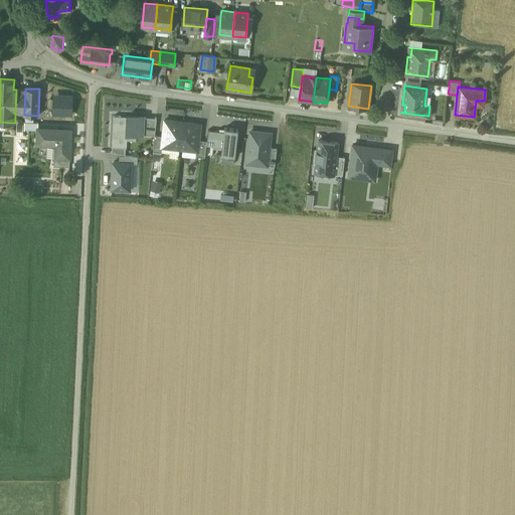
[(16,90),(15,113),(24,113),(25,90),(16,90)]
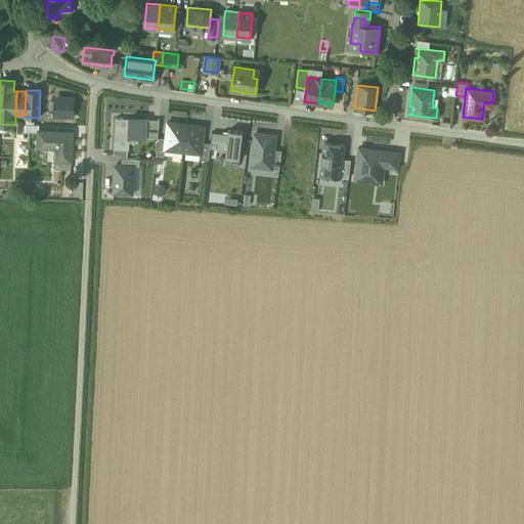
[(54,95),(54,116),(74,116),(74,96),(54,95)]
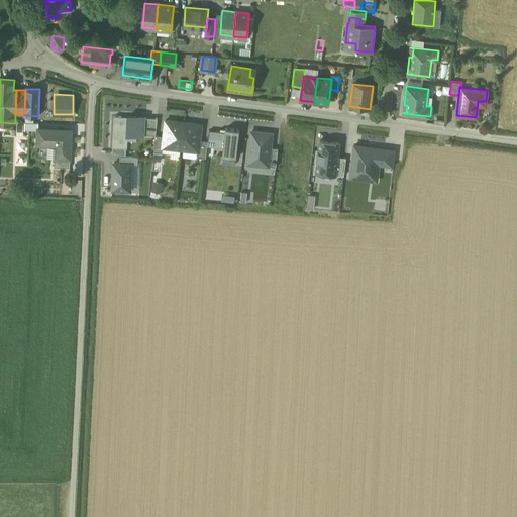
[(144,117),(127,116),(127,117),(113,116),(112,147),(113,147),(126,147),(127,147),(127,135),(143,135),(143,134),(144,117)]
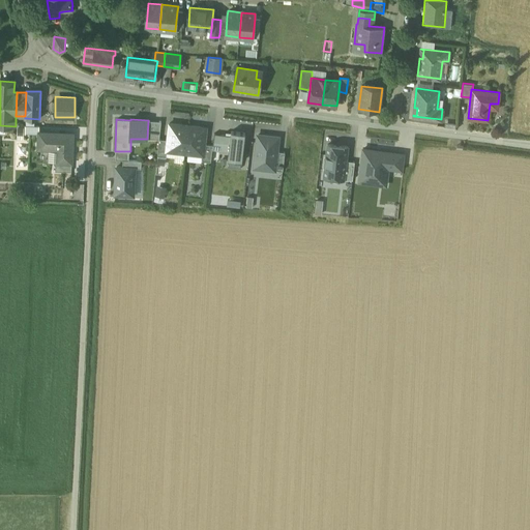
[(160,121),(148,120),(147,138),(159,139),(160,121)]
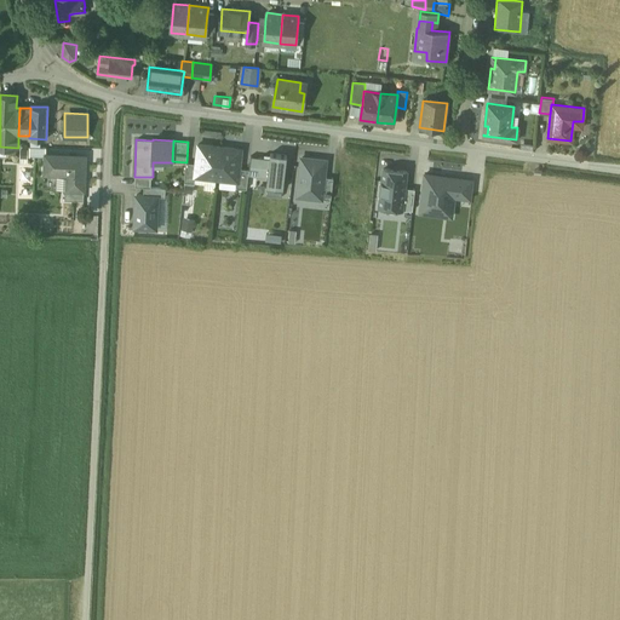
[(219,147),(197,144),(196,164),(195,173),(205,174),(205,178),(216,179),(219,147)]
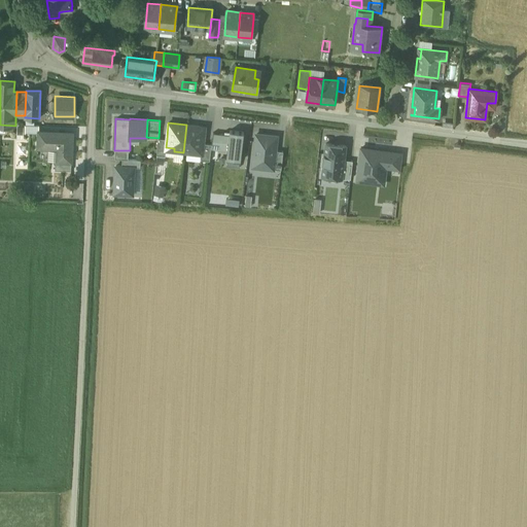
[(205,127),(186,125),(183,152),(192,153),(194,151),(202,152),(203,143),(205,127)]
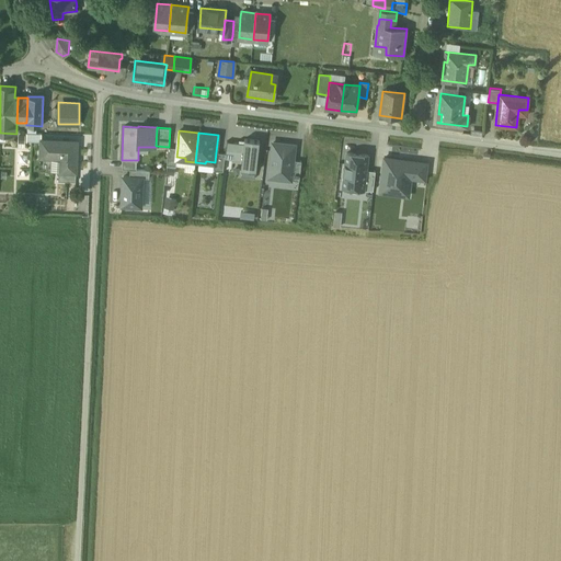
[(242,160),(241,170),(256,171),(260,140),(244,139),(243,144),(242,160)]
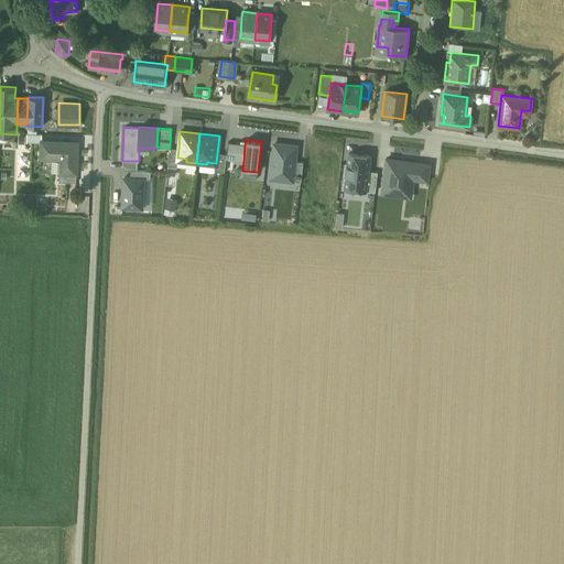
[(78,142),(42,141),(41,159),(60,159),(58,173),(77,174),(78,142)]
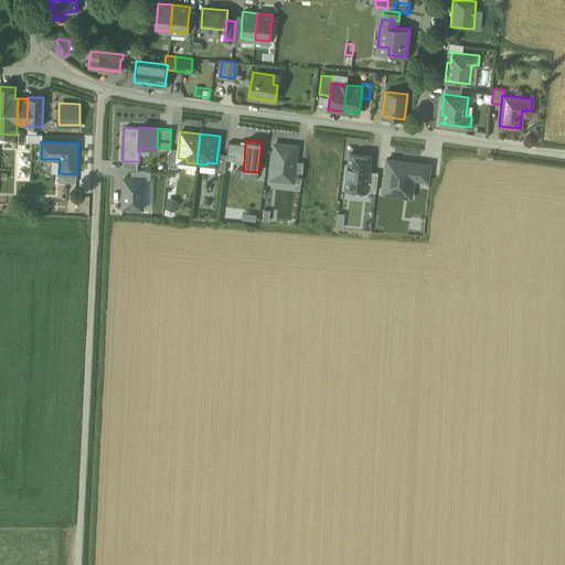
[(226,159),(244,161),(245,145),(228,142),(227,155),(226,159)]
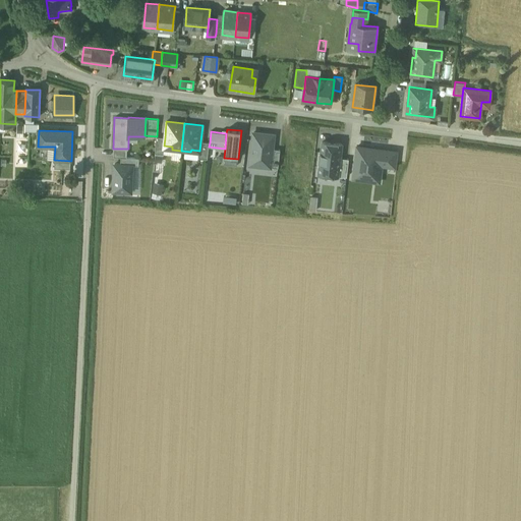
[(253,132),(249,165),(258,166),(258,162),(270,163),(272,149),(274,134),(253,132)]
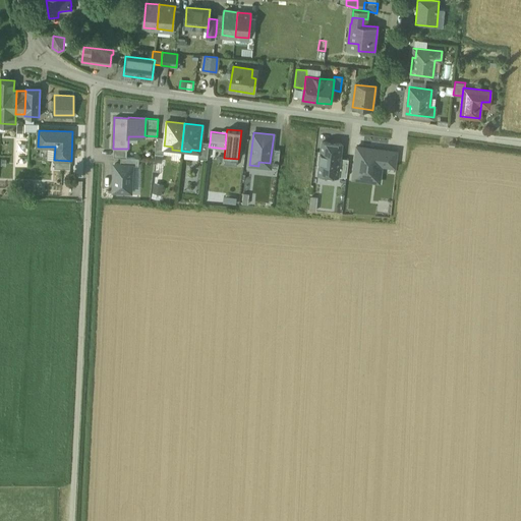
[(163,154),(164,146),(165,137),(157,136),(155,153),(163,154)]
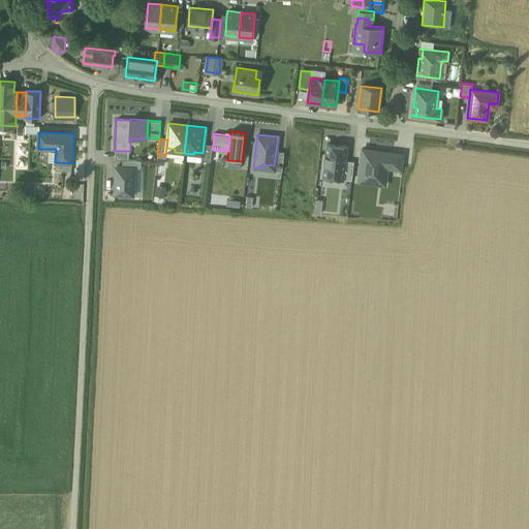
[(322,176),(344,178),(348,145),(327,143),(322,176)]
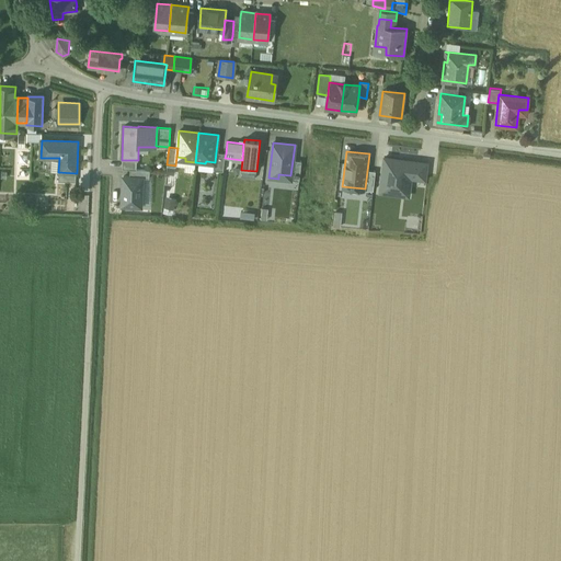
[(226,153),(216,152),(215,162),(214,170),(224,171),(225,158),(226,153)]
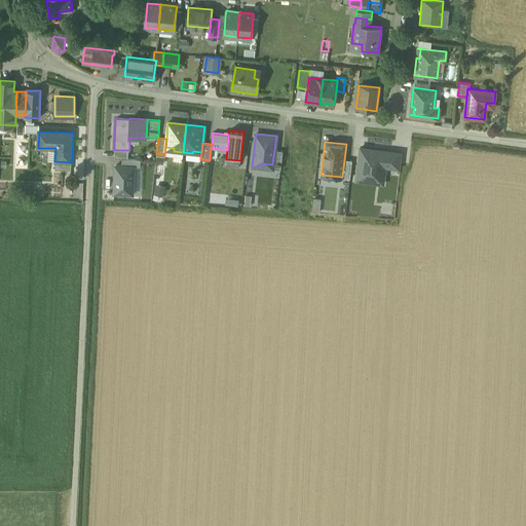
[(49,159),(49,149),(38,148),(38,158),(49,159)]
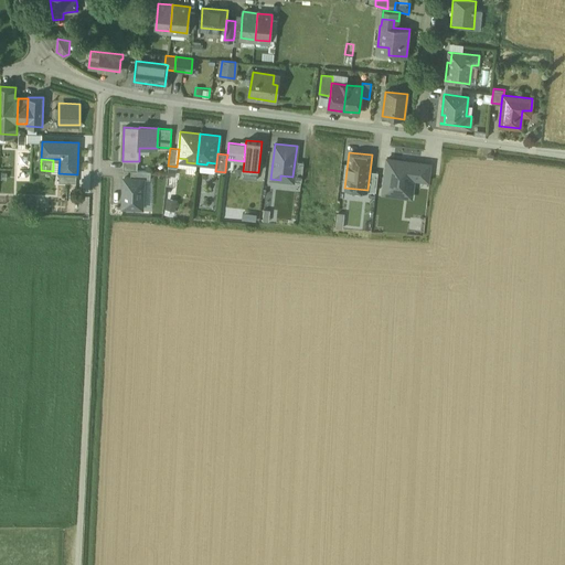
[(416,162),(386,159),(382,193),(412,198),(414,179),(416,162)]
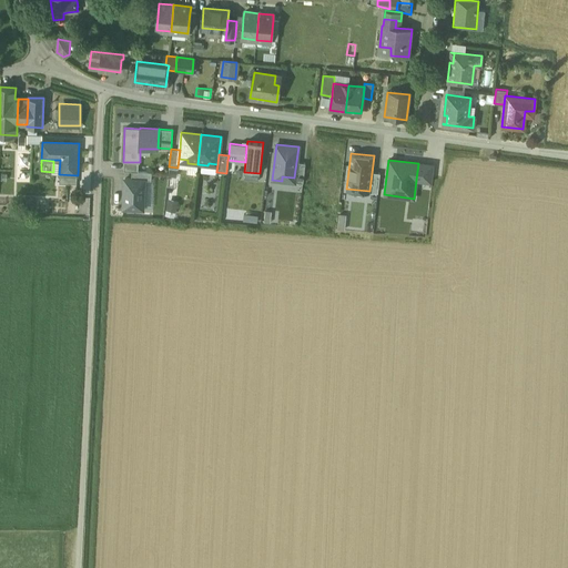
[(132,171),(138,172),(139,162),(124,162),(124,171),(132,171)]
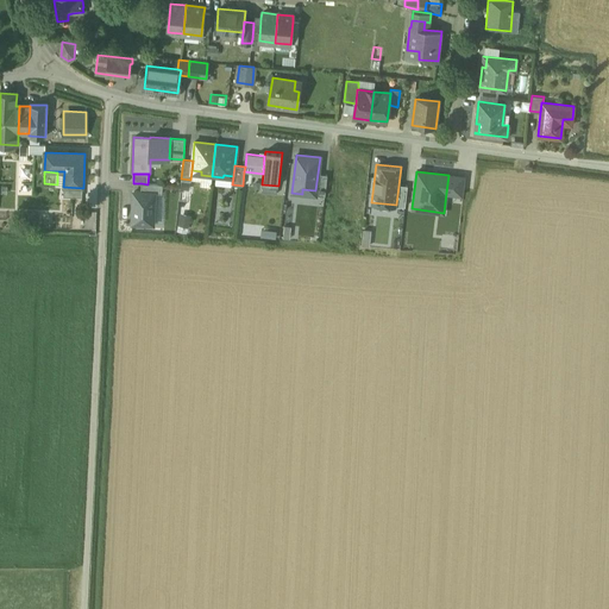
[(327,175),(318,174),(315,190),(315,195),(325,196),(327,175)]
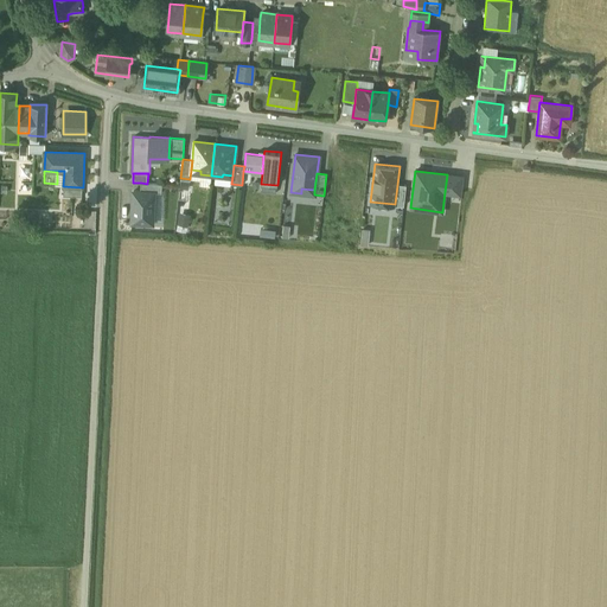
[(464,177),(447,174),(445,192),(461,195),(464,177)]
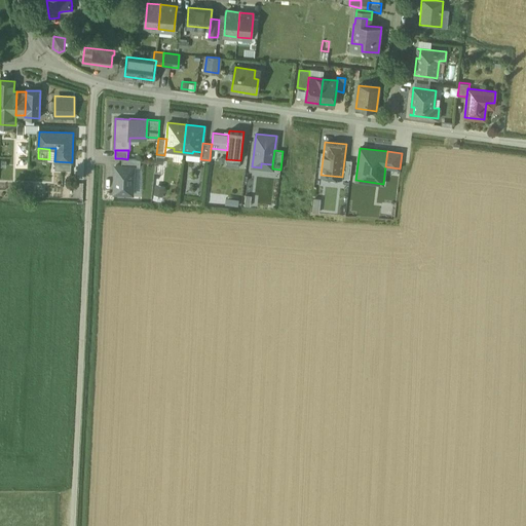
[(122,158),(121,165),(134,166),(140,167),(140,159),(127,159),(122,158)]
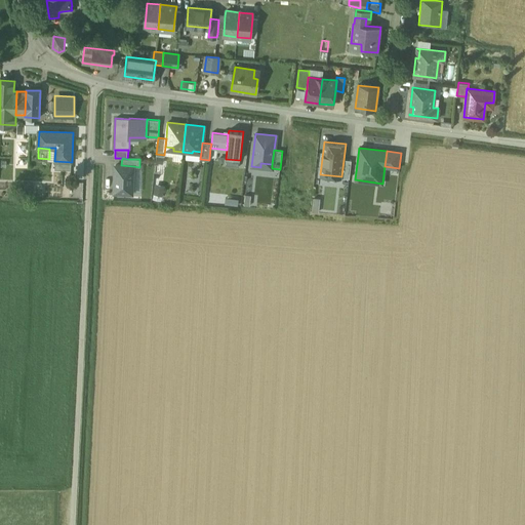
[(54,161),(54,170),(71,170),(72,162),(54,161)]
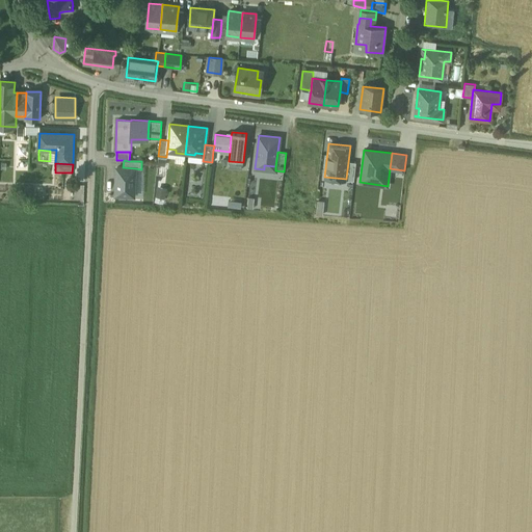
[(123,167),(116,167),(115,195),(134,196),(135,168),(123,167)]
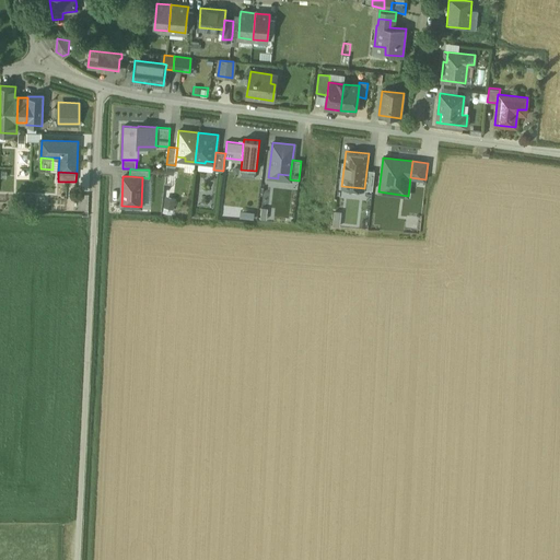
[(175,198),(167,196),(164,207),(173,209),(175,198)]
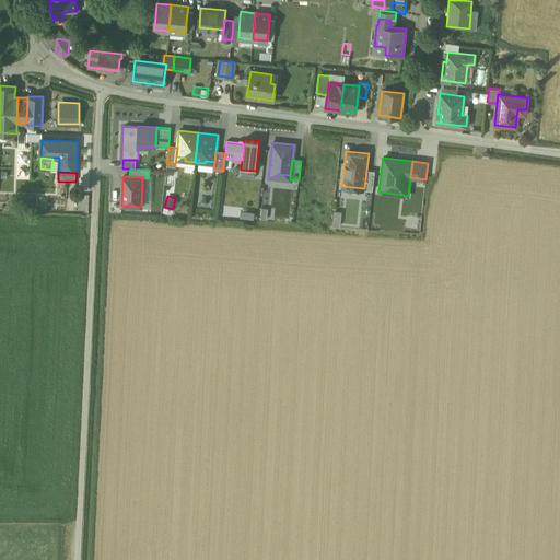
All buildings are outlined.
